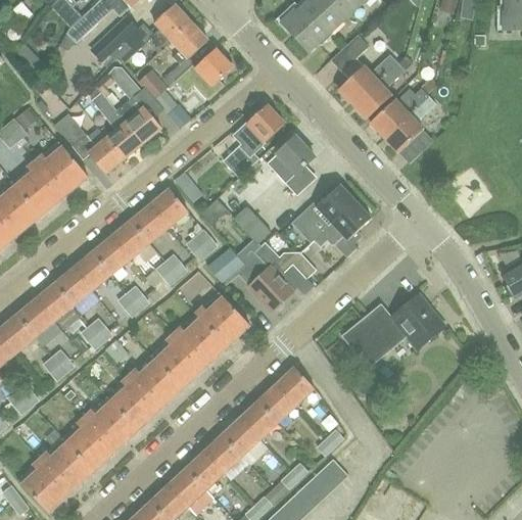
[(124,11),(130,5),(135,0),(97,0),(81,15),(69,26),(68,28),(66,31),(77,41),(103,16),(112,8),(119,15),(124,11)]
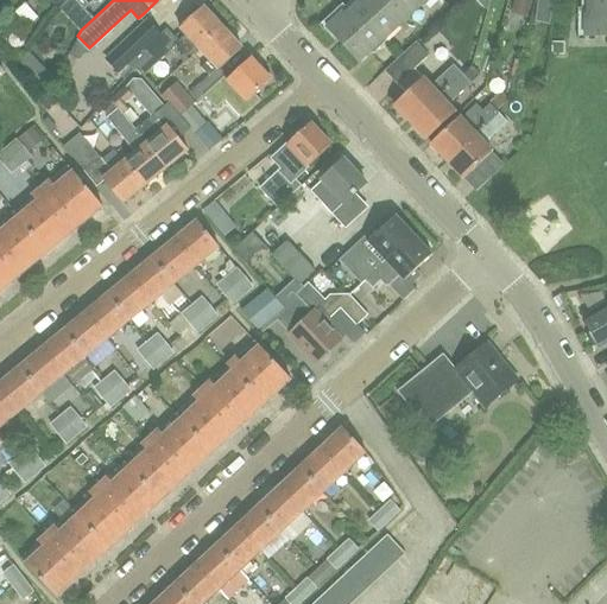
[(358,0),(341,16),(339,13),(326,24),(360,61),(372,50),(368,46),(397,20),(399,24),(422,4),(419,0),(358,0)]
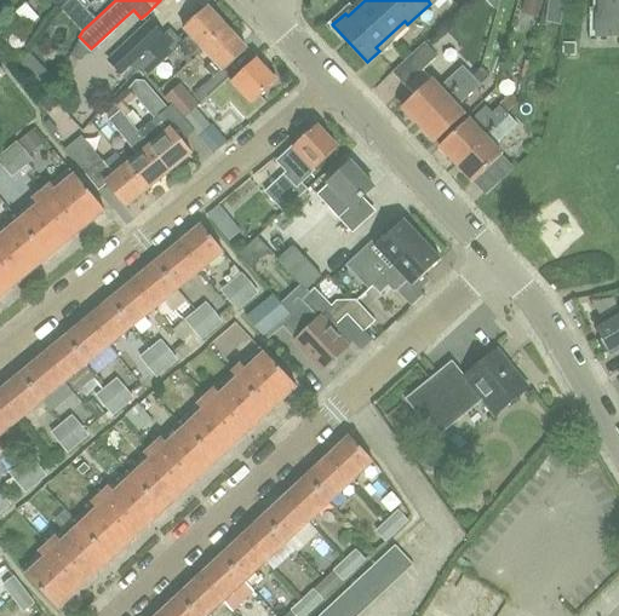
[(537,16),(540,0),(523,0),(521,12),(537,16)]
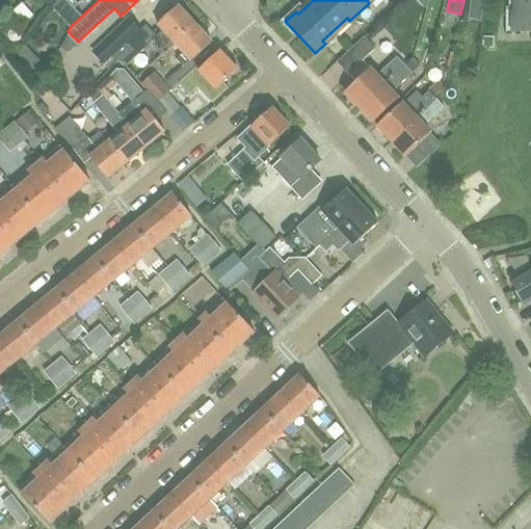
[(513,0),(513,16),(510,16),(510,30),(530,29),(530,0),(513,0)]
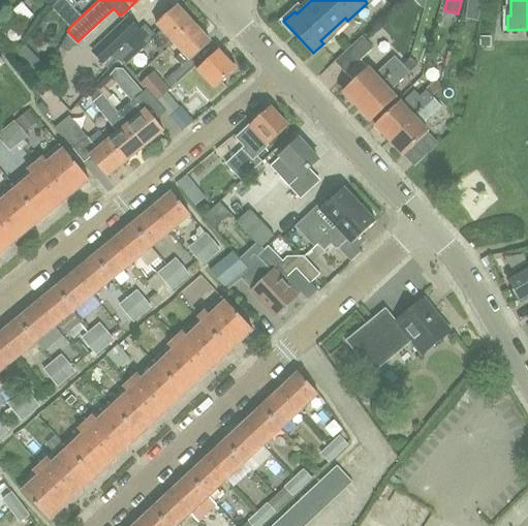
[(138,28),(124,42),(128,48),(119,56),(124,62),(151,37),(160,52),(172,39),(173,40),(193,21),(177,2),(155,22),(161,28),(157,32),(146,21),(138,28)]
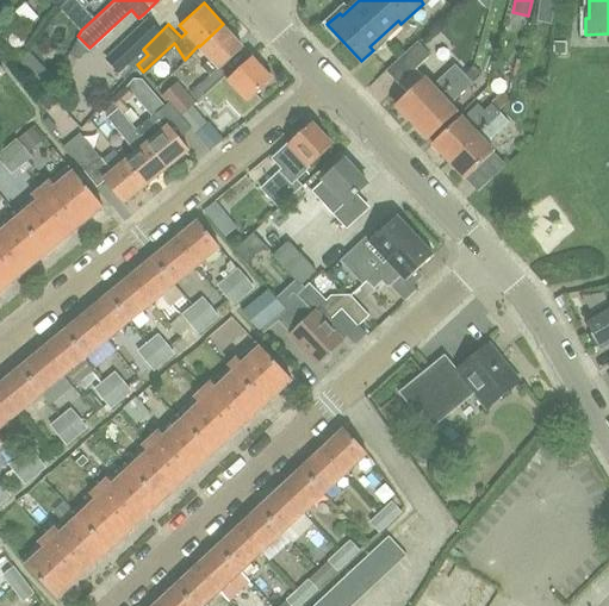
[(142,50),(143,49),(160,32),(147,18),(129,35),(142,50)]
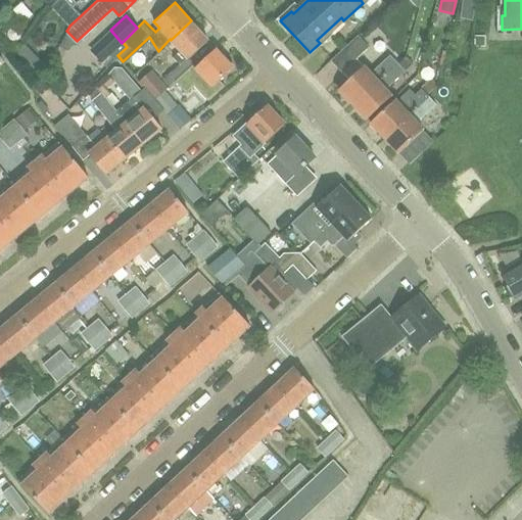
[(192,63),(187,58),(207,39),(191,20),(171,40),(179,49),(173,55),(179,62),(165,74),(173,81),(176,79),(183,72),(192,63)]
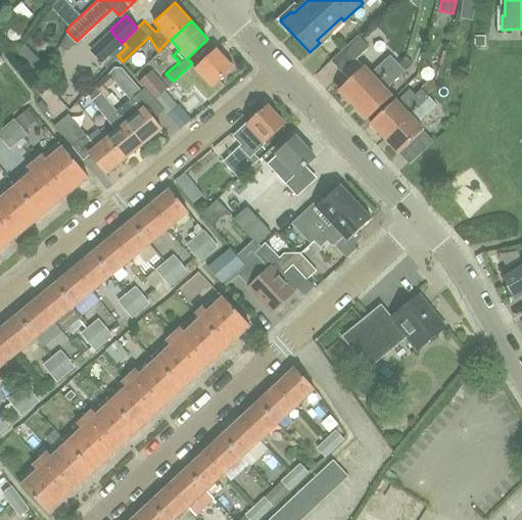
[(358,34),(331,59),(341,71),(368,45),(358,34)]
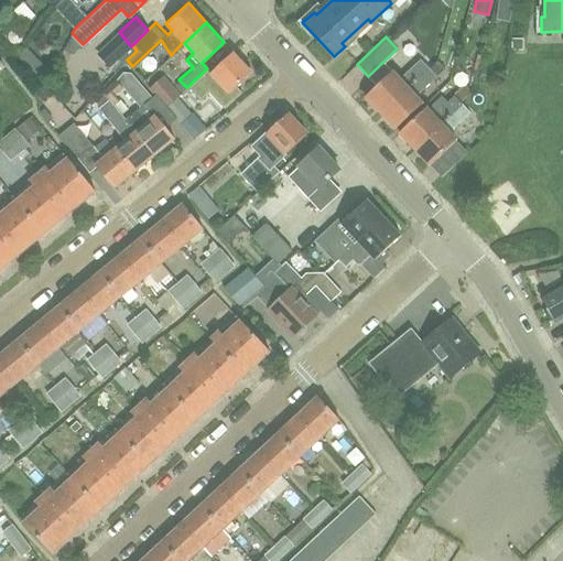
[(523,49),(523,38),(512,38),(512,49),(523,49)]
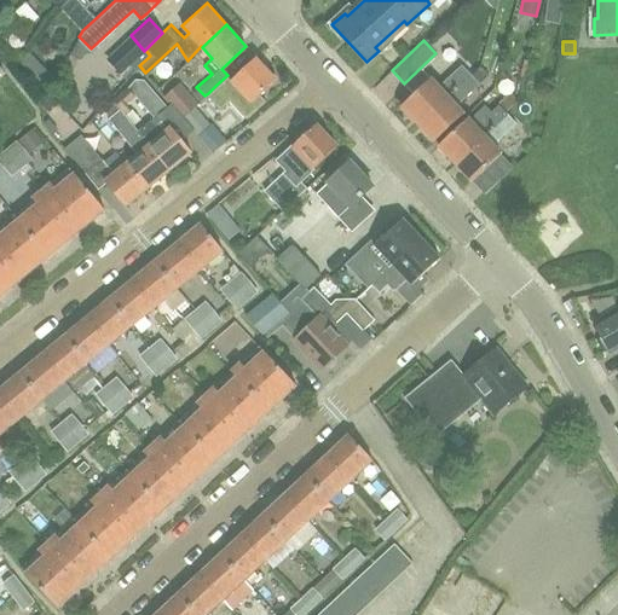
[(229,74),(227,75),(217,85),(208,93),(220,106),(229,98),(246,117),(265,99),(259,93),(275,77),(273,76),(276,73),(267,65),(265,67),(255,56),(232,77),(229,74)]
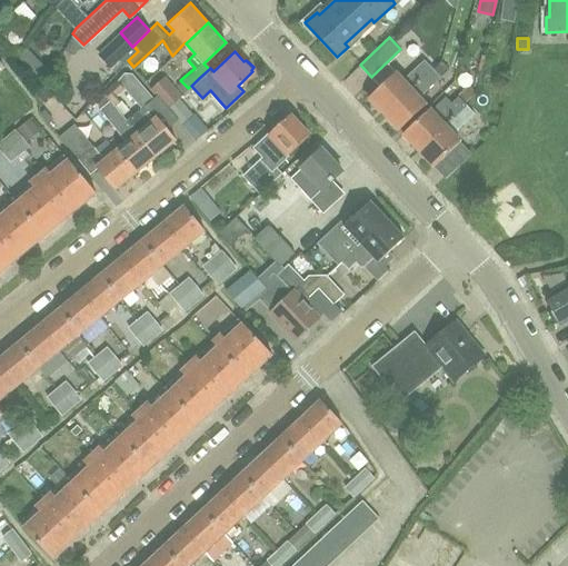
[(51,73),(35,56),(23,66),(41,83),(51,73)]
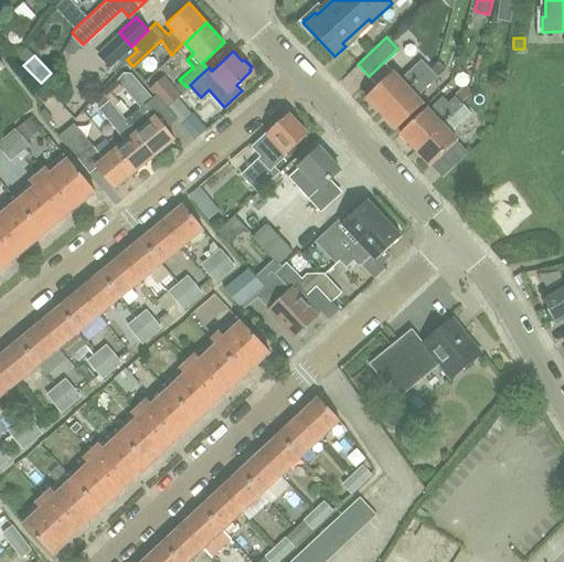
[(366,95),(382,112),(429,66),(422,59),(400,78),(392,71),(366,95)]
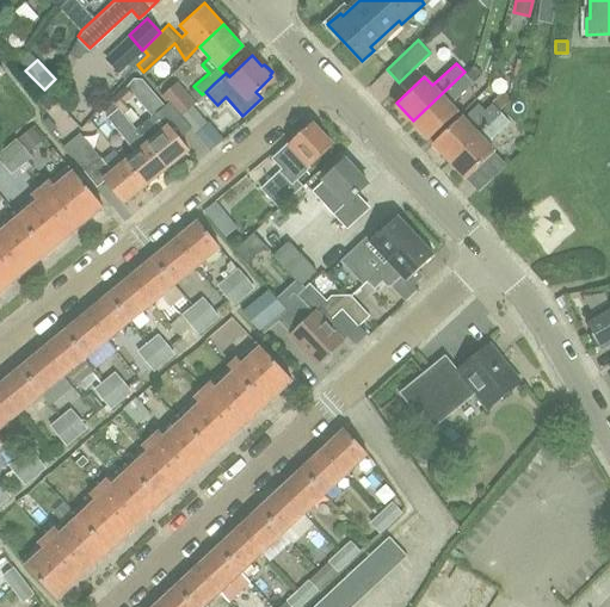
[(464,72),(413,121),(429,137),(457,111),(449,103),(473,81),(464,72)]
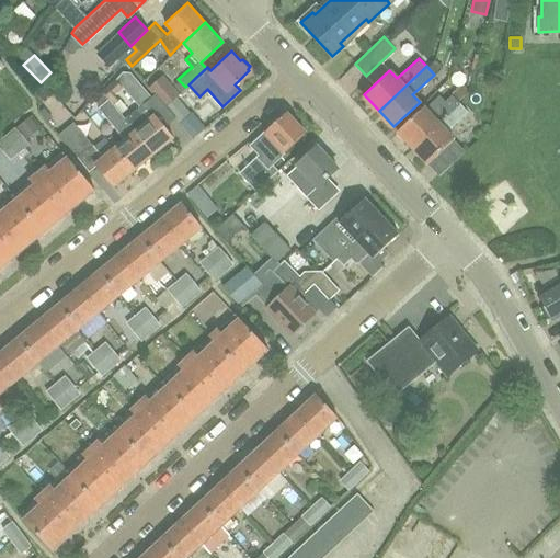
[(140,103),(151,95),(129,70),(122,70),(116,77),(140,103)]
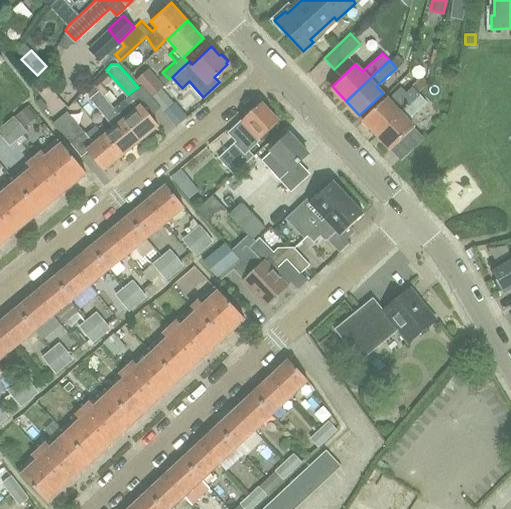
[(149,97),(150,96),(161,87),(164,85),(149,67),(135,79),(149,97)]
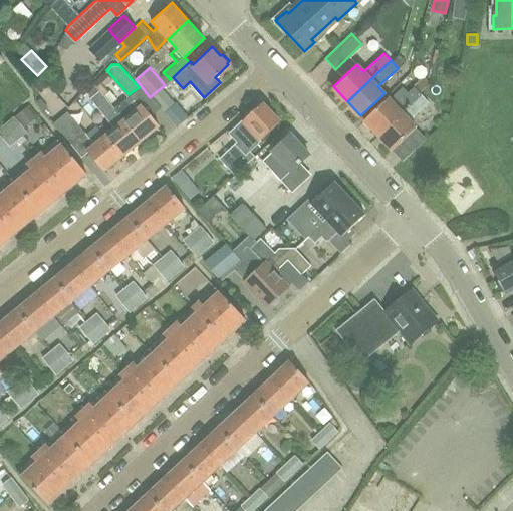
[(424,75),(415,84),(421,91),(430,82),(424,75)]
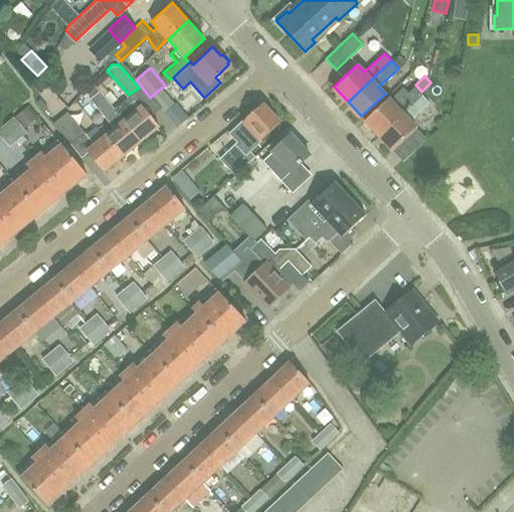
[(48,87),(41,78),(34,86),(41,94),(48,87)]
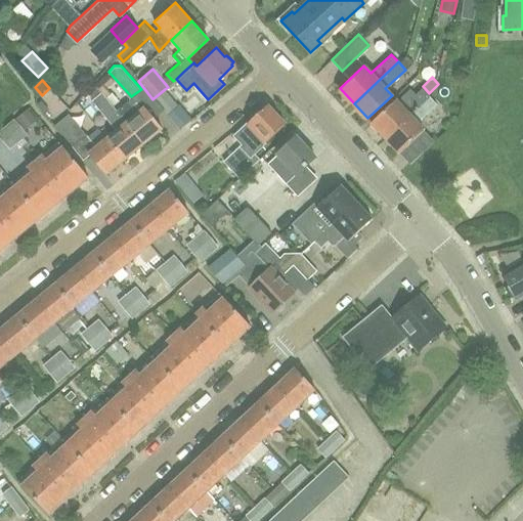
[(395,98),(371,121),(386,137),(430,95),(422,87),(402,105),(395,98)]
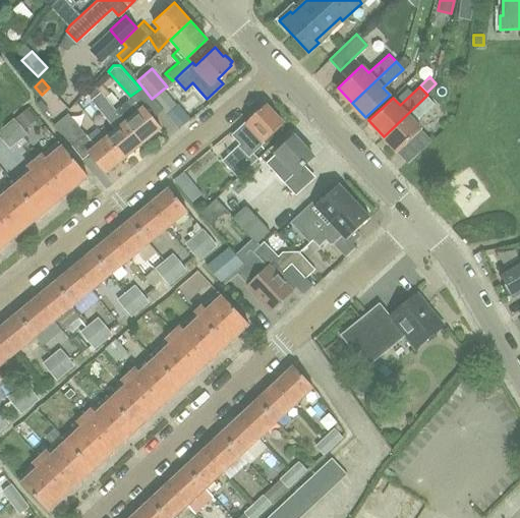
[(153,98),(168,114),(179,104),(164,89),(153,98)]
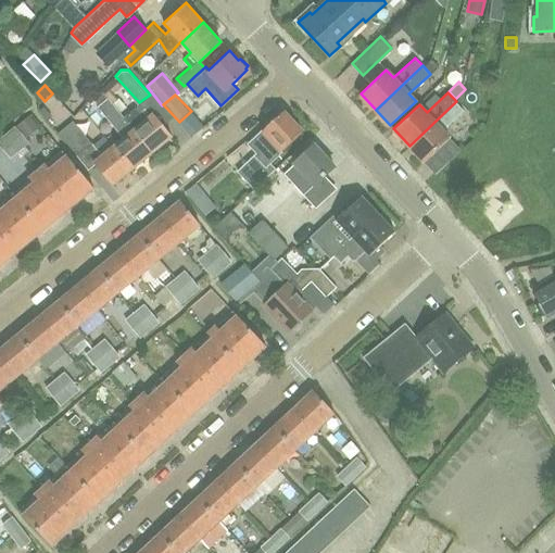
[(124,136),(113,145),(131,167),(151,151),(123,116),(108,98),(99,105),(124,136)]
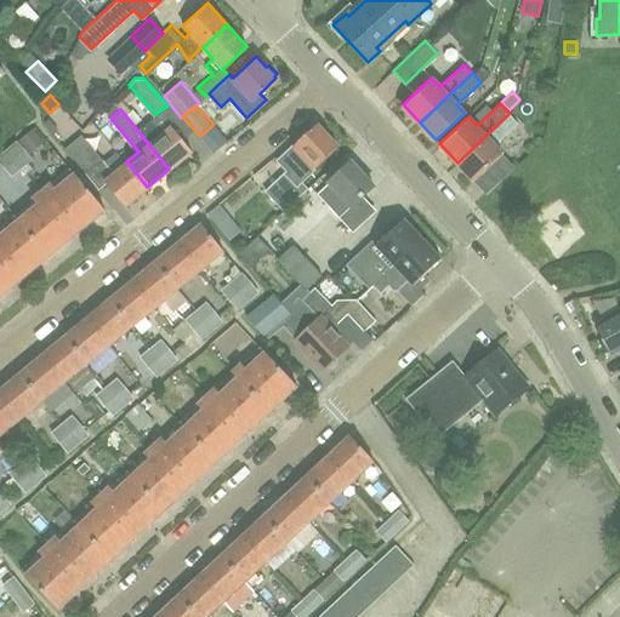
[(510,113),(458,163),(473,180),(489,164),(502,177),(515,165),(507,158),(495,144),(518,123),(510,113)]
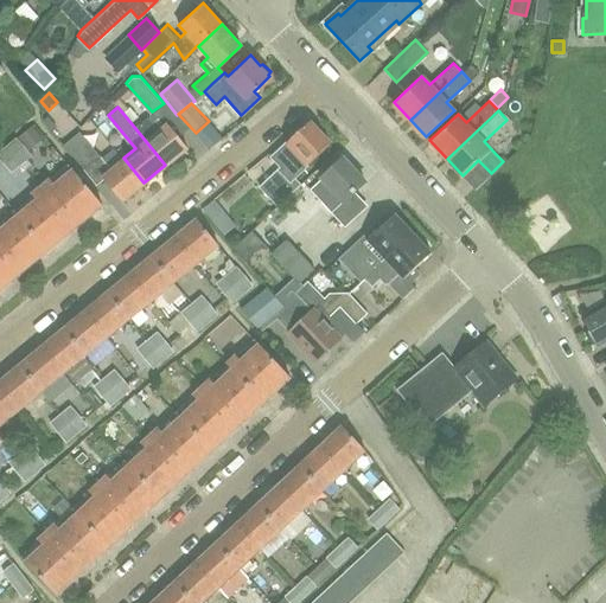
[(100,115),(87,124),(106,148),(117,139),(100,115)]
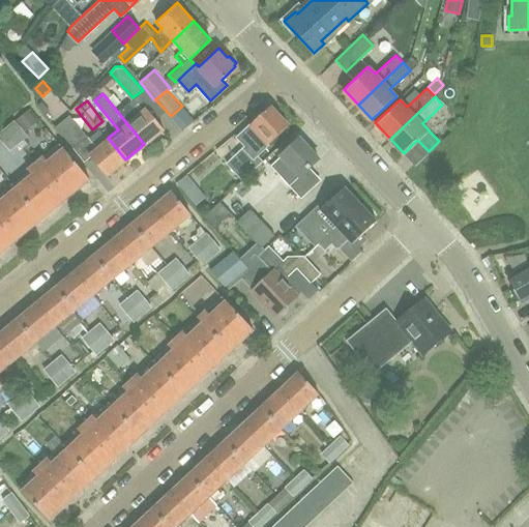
[(117,111),(144,144),(164,128),(146,107),(138,114),(128,101),(117,111)]
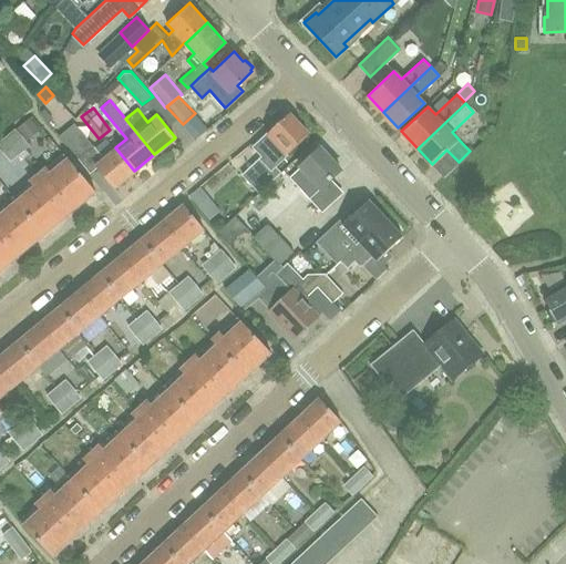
[(289,112),(280,120),(264,136),(283,156),(308,132),(289,112)]
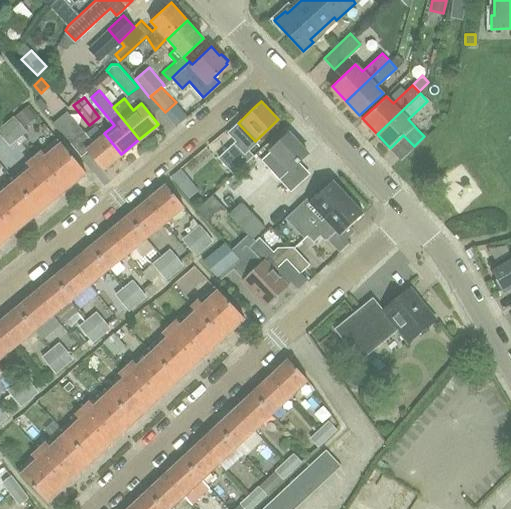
[(103,169),(105,167),(121,154),(104,133),(94,141),(67,110),(54,121),(71,141),(78,149),(82,155),(88,151),(103,169)]
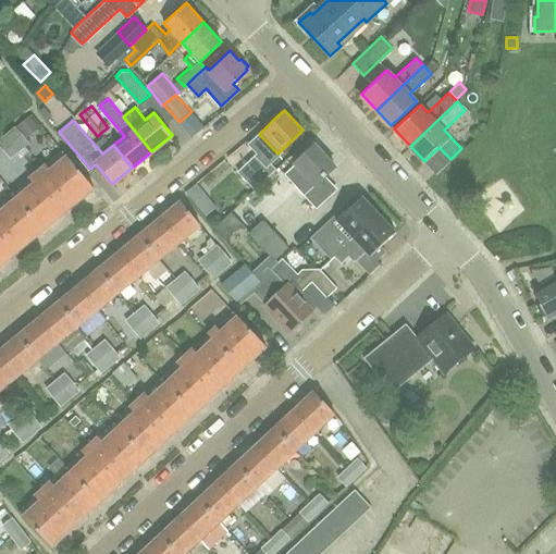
[(0,143),(11,156),(27,140),(24,135),(14,124),(0,136),(0,143)]
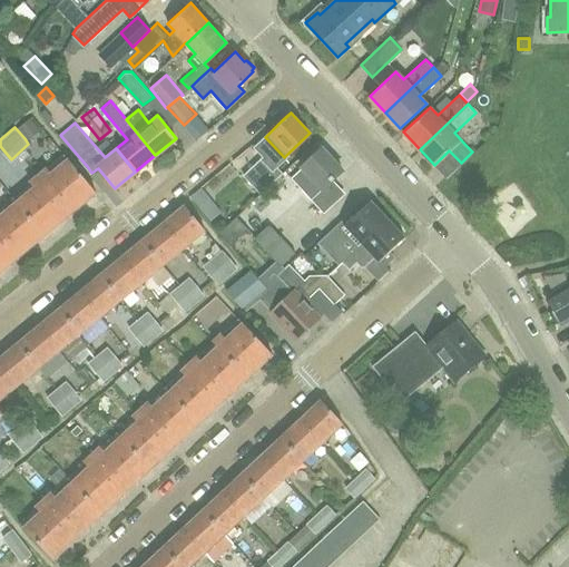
[(292,176),(312,197),(323,187),(323,188),(343,169),(323,146),(302,166),(292,176)]
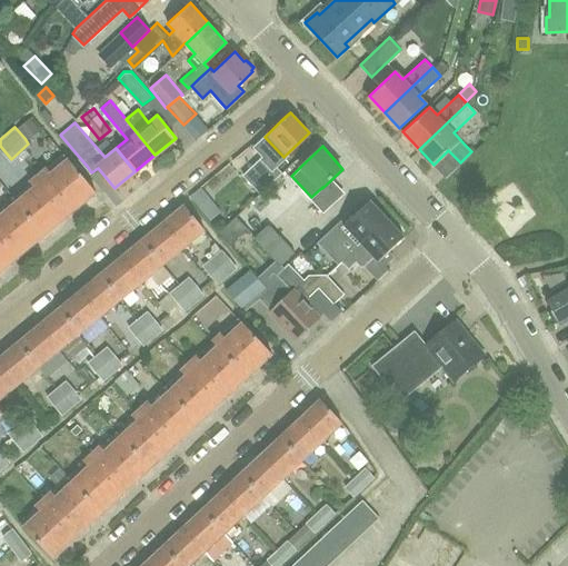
[(260,191),(281,171),(265,154),(243,174),(260,191)]
